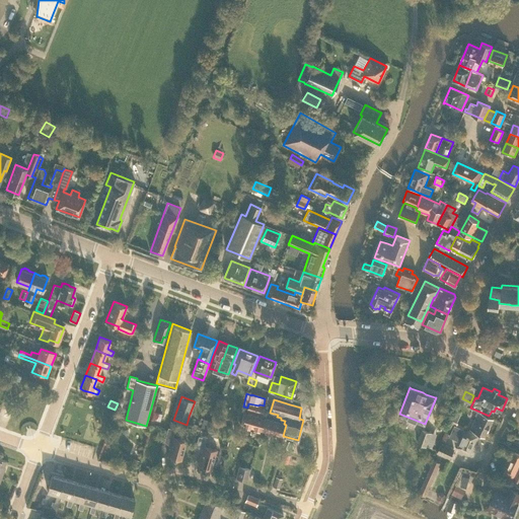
[(247,408),(247,410),(263,414),(265,409),(248,403),(247,408)]
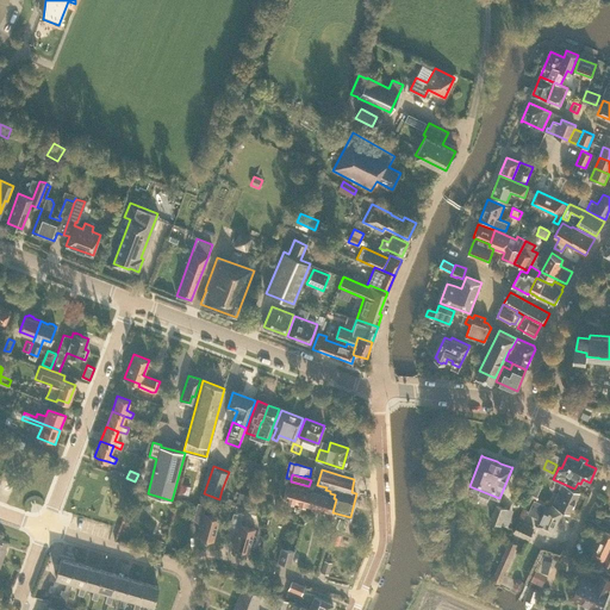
[(191,492),(194,483),(184,480),(181,490),(191,492)]
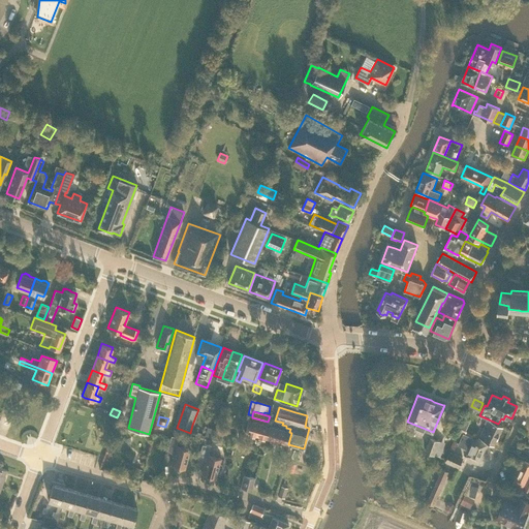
[(495,444),(503,426),(488,419),(479,437),(495,444)]
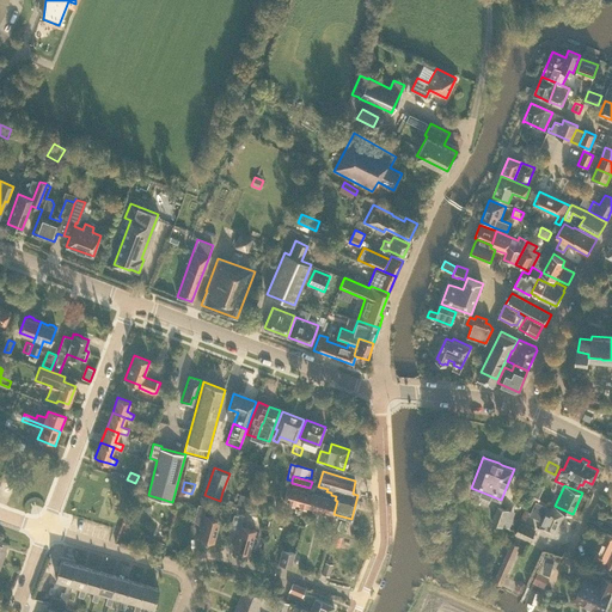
[(334,514),(337,501),(335,500),(287,487),(283,500),(334,514)]
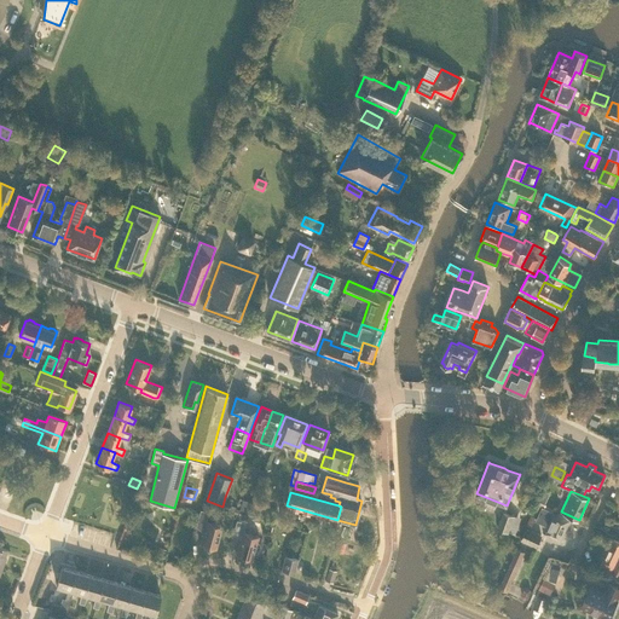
[(451,499),(457,508),(464,502),(458,493),(451,499)]
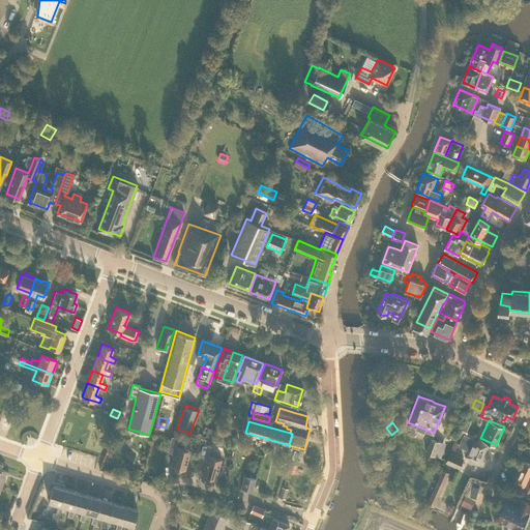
[(462,429),(460,432),(466,435),(468,432),(467,431),(469,428),(463,424),(462,429)]
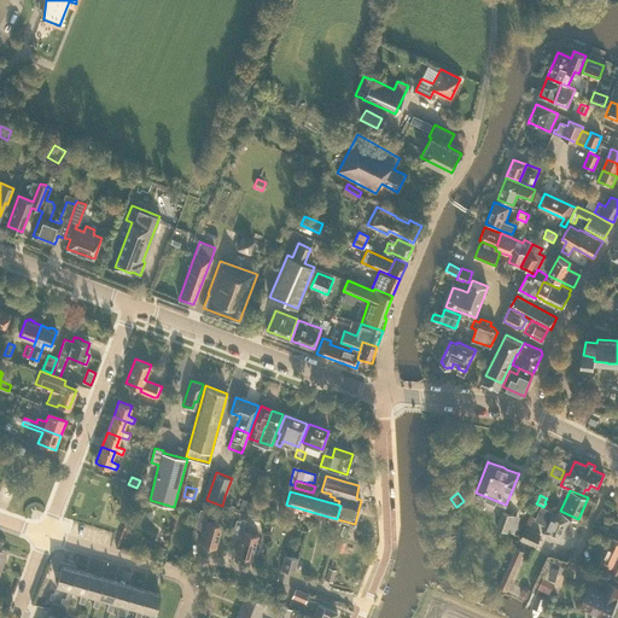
[(225,496),(222,506),(234,509),(237,500),(225,496)]
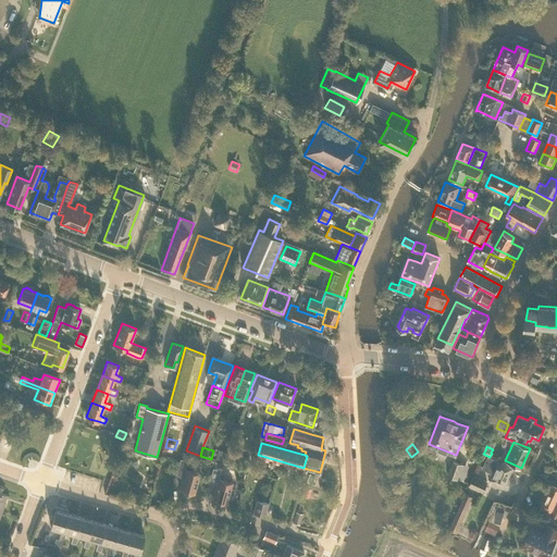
[(217,448),(214,458),(225,461),(229,452),(217,448)]
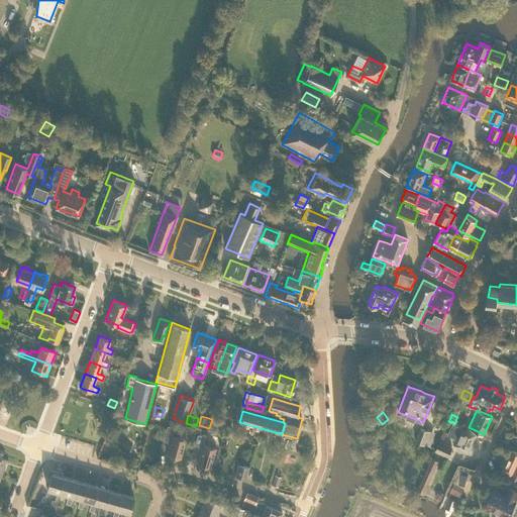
[(454,424),(452,423),(447,434),(456,438),(453,444),(469,450),(477,434),(461,427),(454,424)]
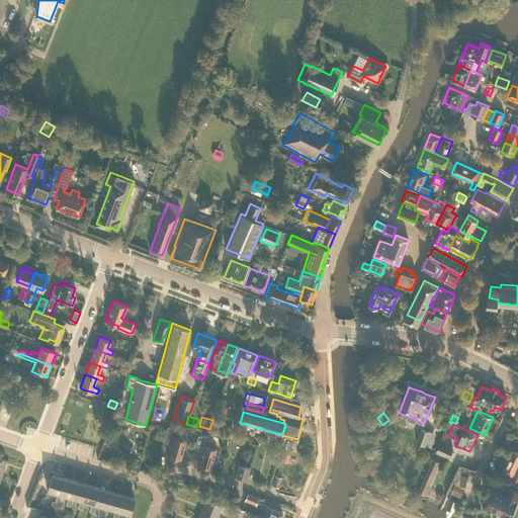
[(164,440),(171,442),(167,455),(181,459),(186,439),(173,436),(175,428),(168,426),(164,440)]
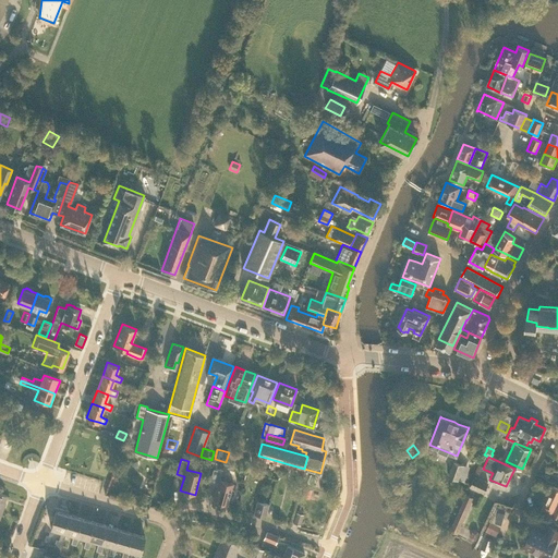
[(463,481),(464,481),(470,466),(455,460),(449,475),(459,478),(463,481)]
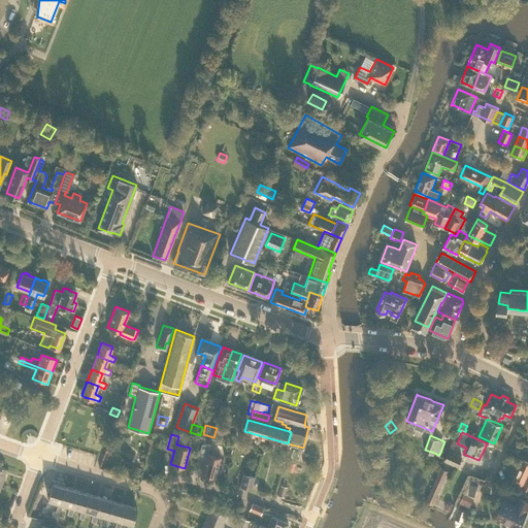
[(205,459),(201,472),(216,476),(221,457),(207,453),(209,446),(202,443),(198,458),(205,459)]
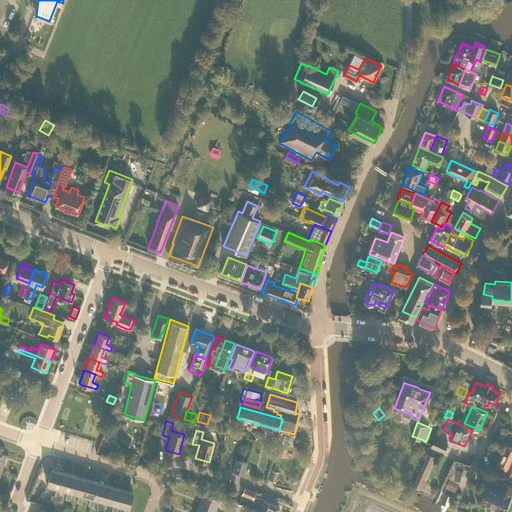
[(448,443),(436,437),(431,446),(443,452),(448,443)]
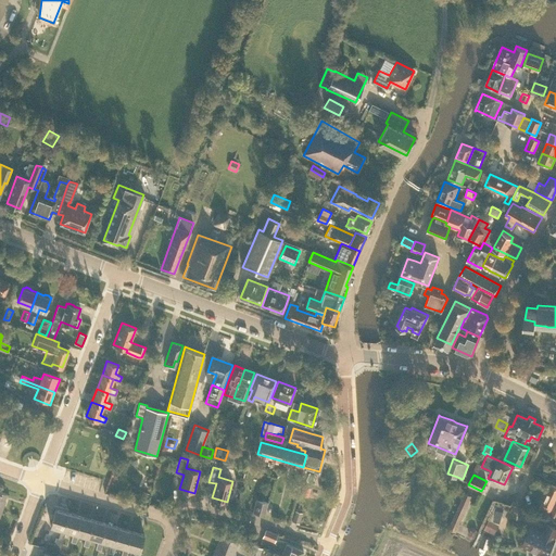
[(550,512),(555,515),(555,485),(551,484),(539,510),(548,515),(550,512)]
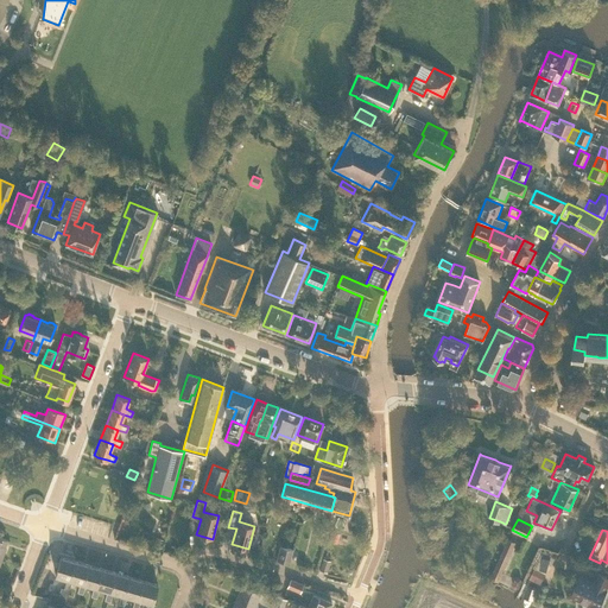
[(336,543),(340,533),(331,532),(329,540),(336,543)]
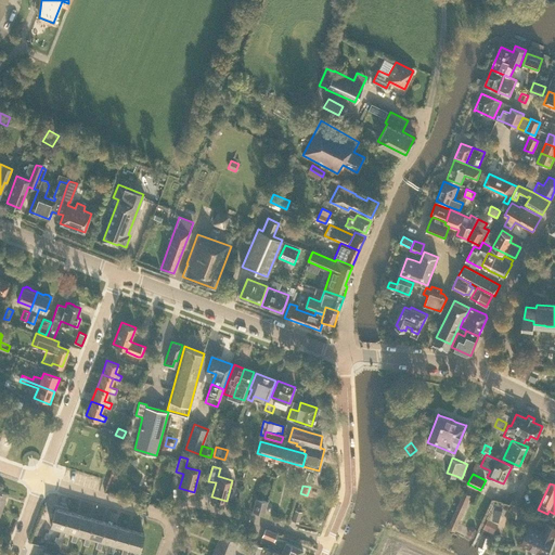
[(459,524),(472,494),(464,491),(451,520),(459,524)]
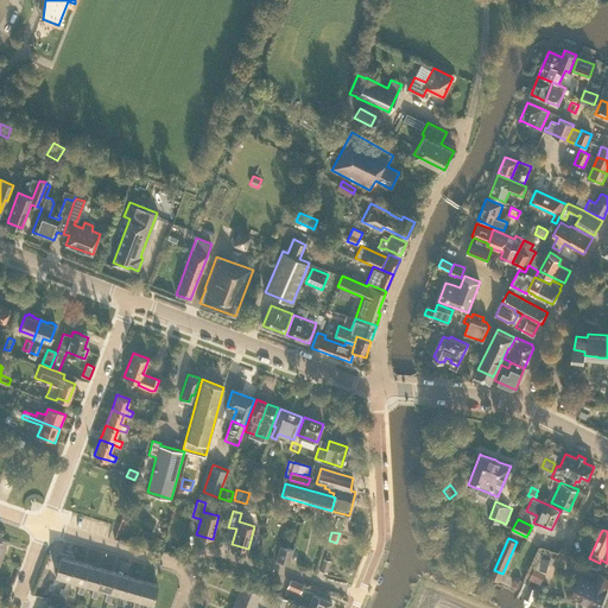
[(279,553),(277,559),(289,563),(292,549),(280,546),(279,553)]
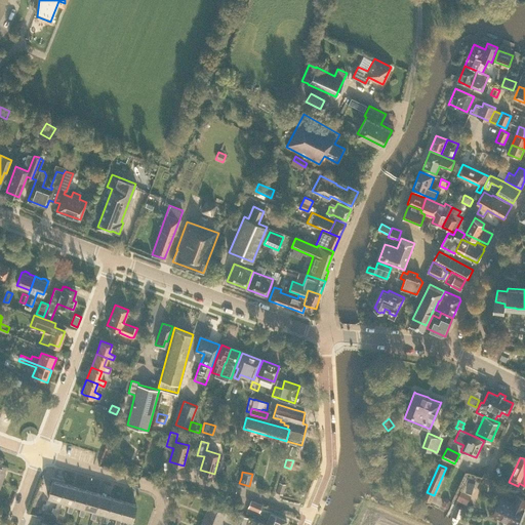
[(52,481),(48,496),(56,499),(54,509),(51,518),(56,519),(59,508),(62,500),(61,500),(65,484),(52,481)]
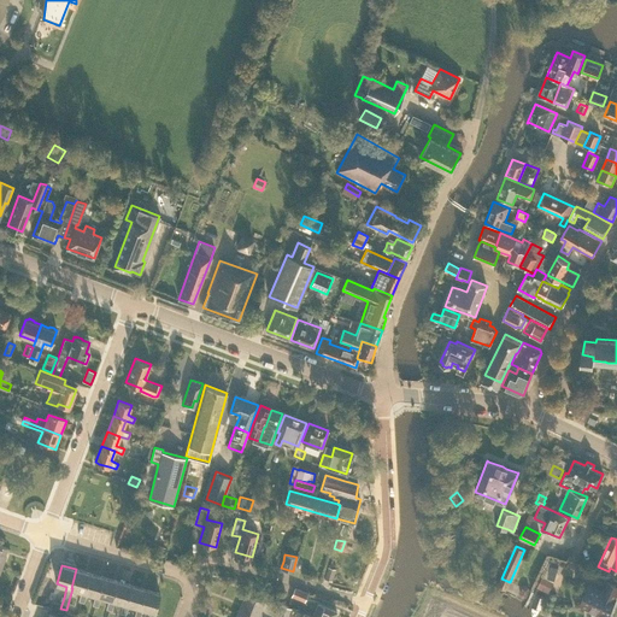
[(335,569),(328,566),(324,579),(331,580),(335,569)]
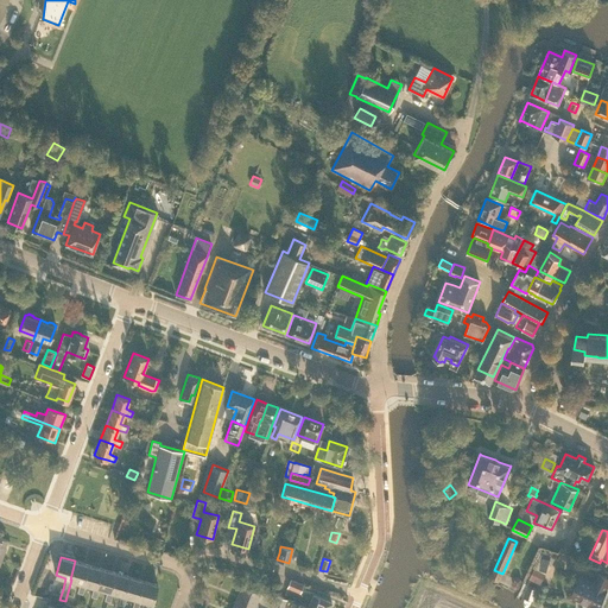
[(70,580),(71,580),(73,580),(81,582),(77,591),(83,593),(86,583),(83,583),(89,564),(75,561),(70,580)]
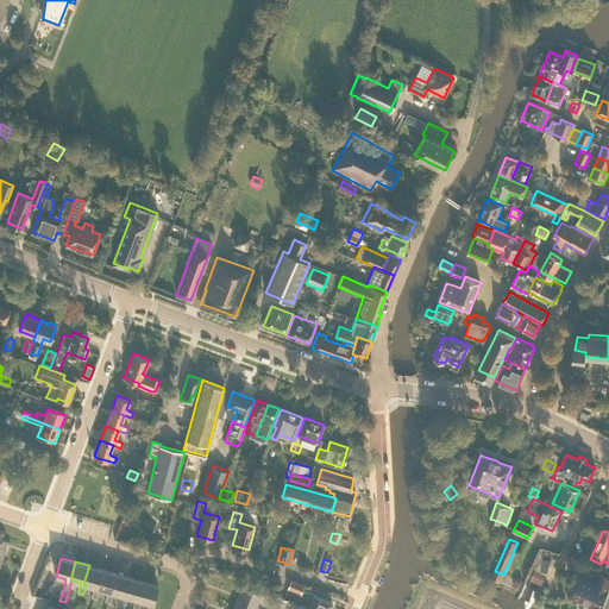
[(608,573),(608,565),(602,563),(598,570),(608,573)]
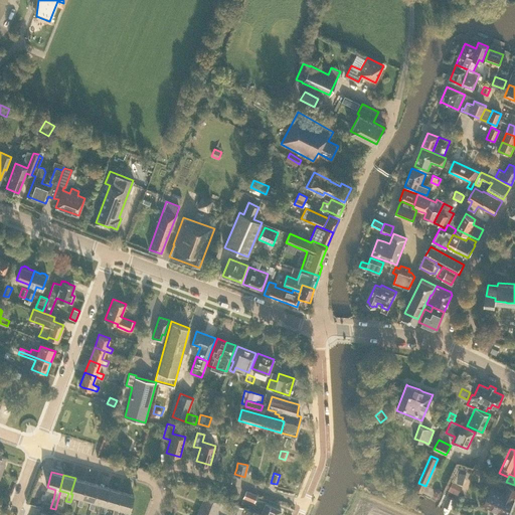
[(75,478),(70,494),(72,494),(79,496),(77,504),(81,506),(84,498),(82,497),(87,482),(75,478)]
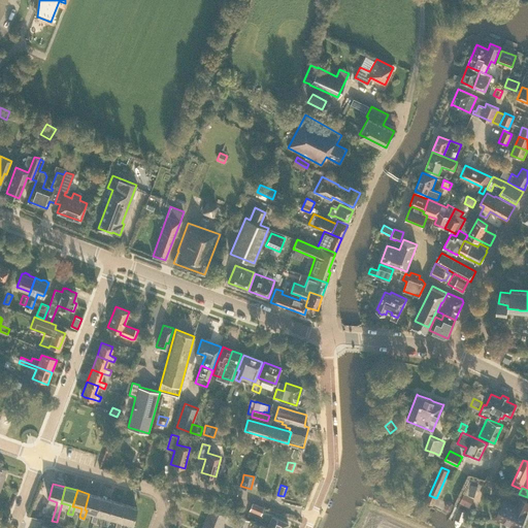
[(470,506),(473,497),(464,493),(460,503),(470,506)]
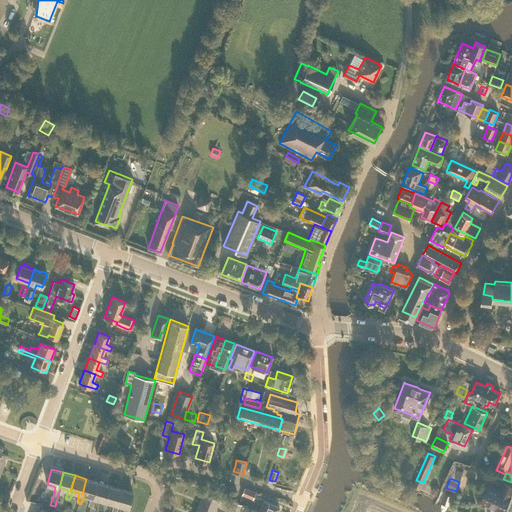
[(86,479),(82,494),(84,495),(91,497),(88,505),(93,506),(95,498),(93,497),(98,482),(86,479)]
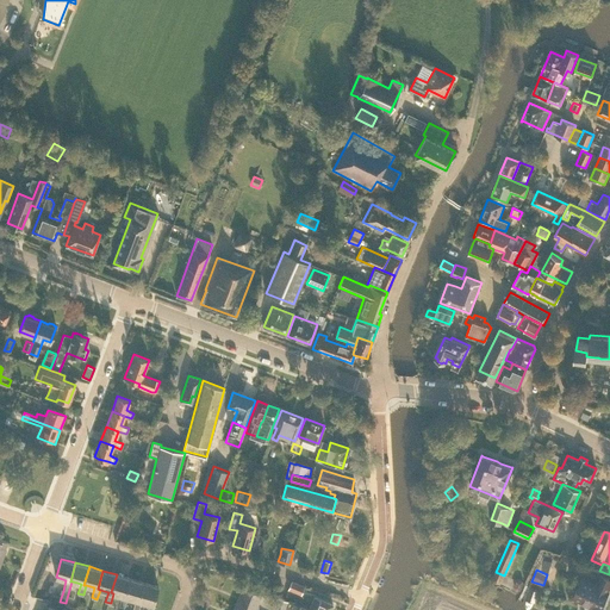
[(111,592),(113,593),(122,596),(119,605),(124,607),(128,597),(125,597),(130,578),(117,574),(111,592)]
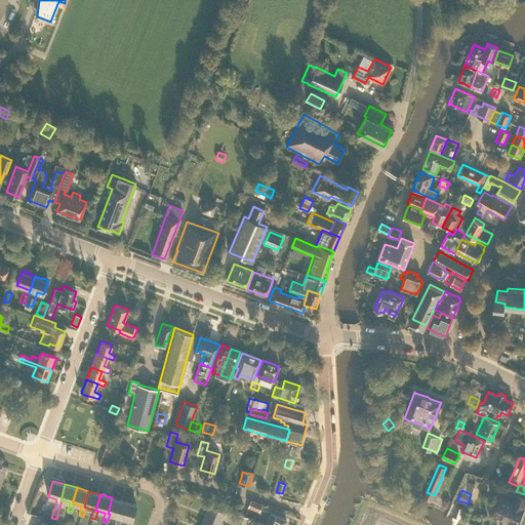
[(501,498),(494,514),(502,518),(501,518),(508,521),(508,520),(516,524),(523,509),(524,503),(524,498),(518,495),(514,505),(501,498)]
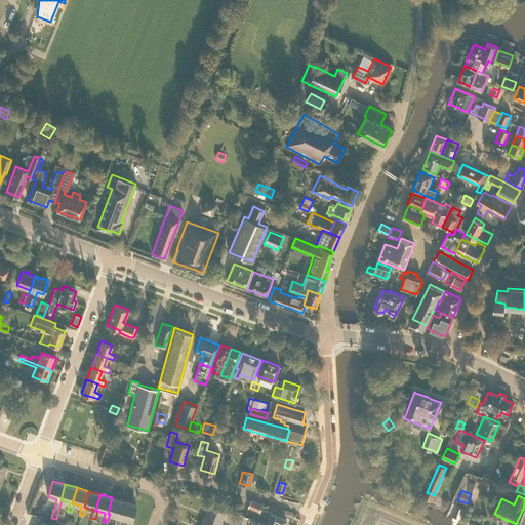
[(108,514),(110,514),(117,516),(114,524),(113,524),(112,524),(119,524),(121,518),(119,517),(124,500),(112,497),(108,514)]
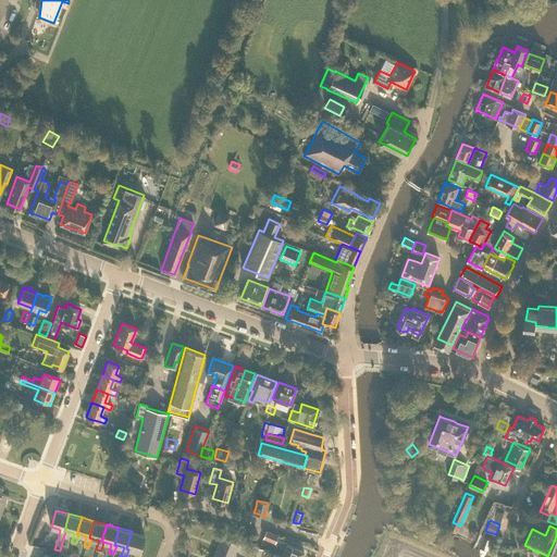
[(126,548),(128,549),(136,552),(134,556),(139,556),(141,552),(139,552),(145,535),(132,531),(126,548)]
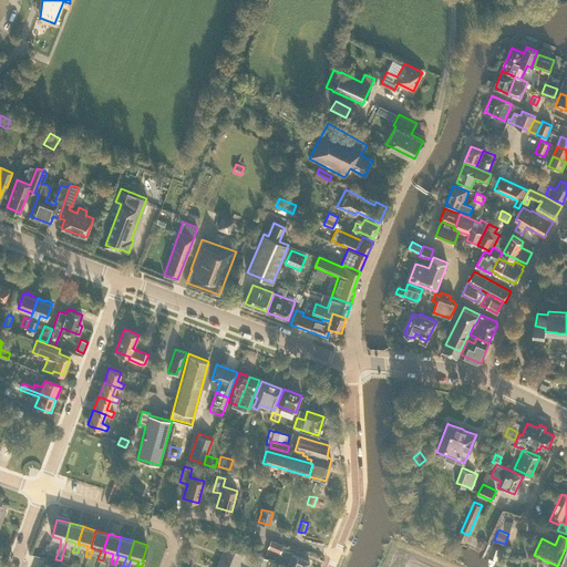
[(282,545),(271,540),(268,547),(279,553),(282,545)]
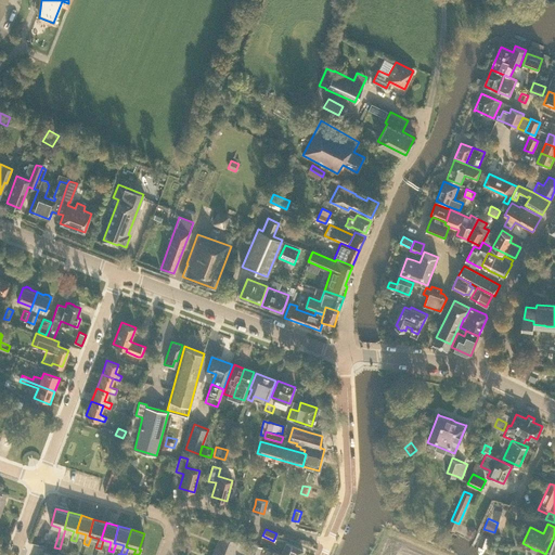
[(215,550),(228,554),(231,554),(237,541),(220,534),(215,550)]
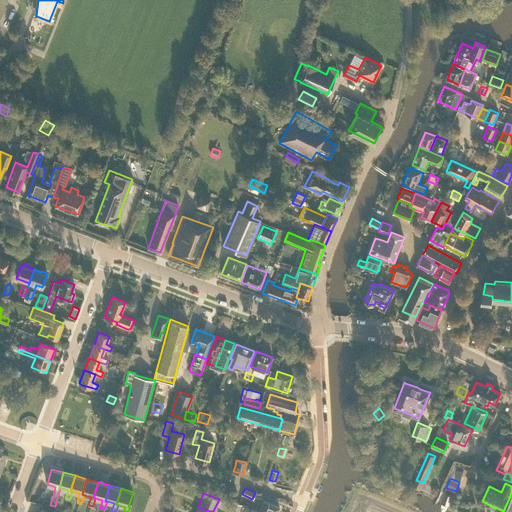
[(229,511),(237,511),(241,504),(234,501),(229,511)]
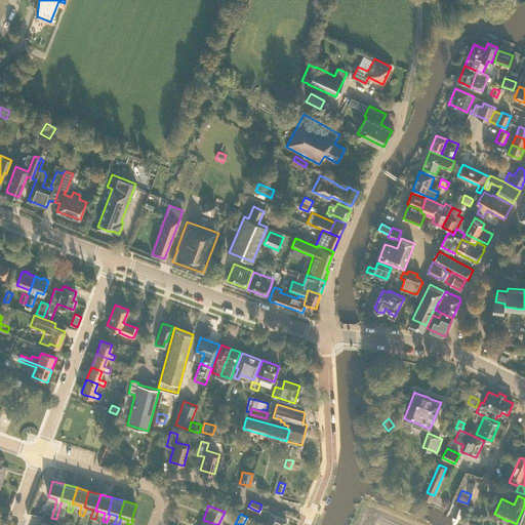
[(266,524),(284,524),(286,520),(271,514),(266,524)]
